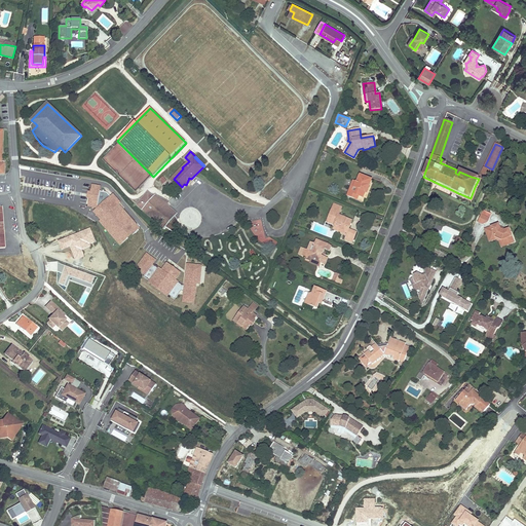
[(183,168),(182,167),(172,179),(182,189),(186,185),(184,184),(182,187),(174,179),(183,168)]
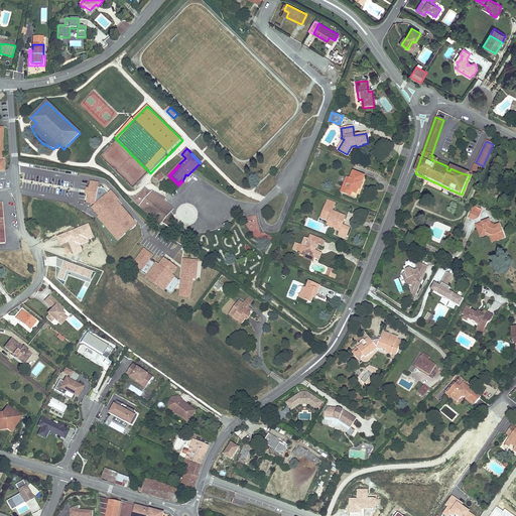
[(475,164),(470,174),(477,177),(482,168),(475,164)]
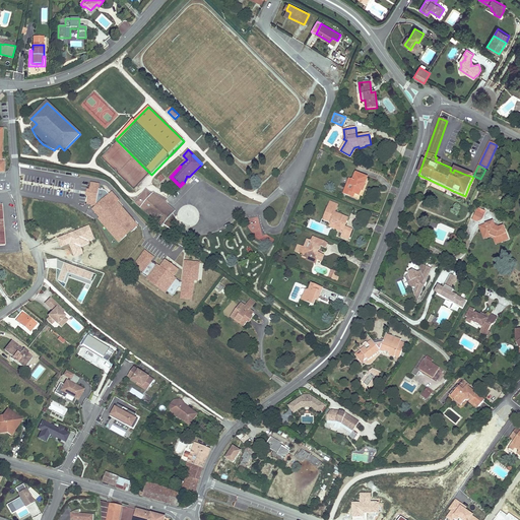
[(352,180),(351,180),(349,185),(346,184),(343,193),(349,195),(350,192),(354,194),(359,195),(361,190),(364,184),(365,184),(368,178),(355,173),(352,180)]
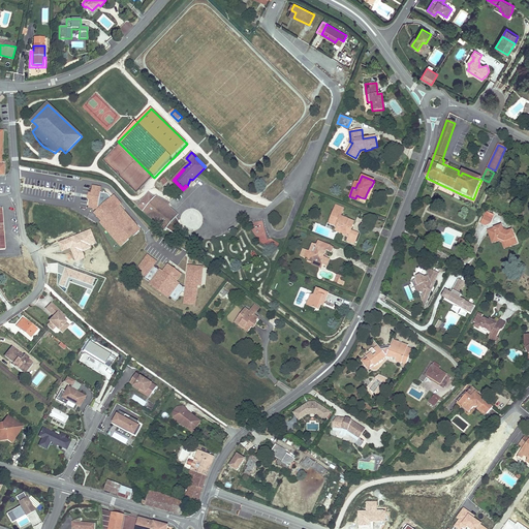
[(92,186),(89,208),(98,209),(98,207),(105,208),(107,194),(101,193),(101,188),(92,186)]
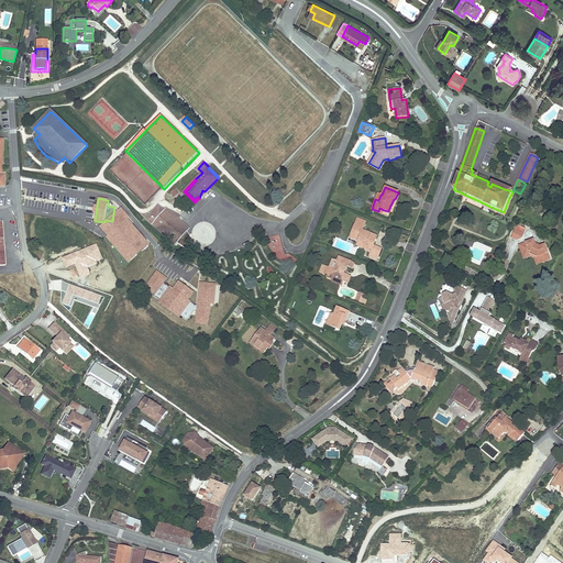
[(490,207),(484,203),(483,207),(501,216),(504,212),(496,209),(490,207)]
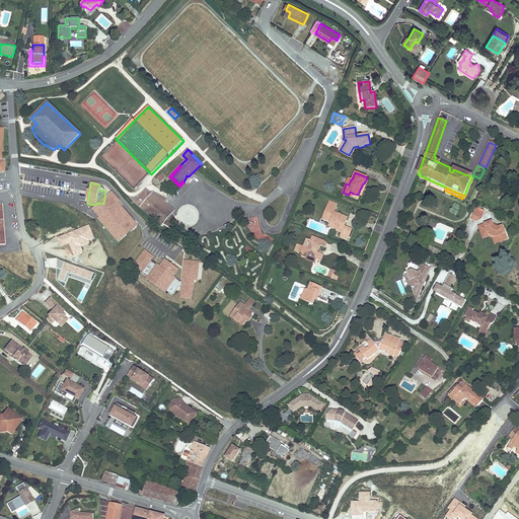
[(173,212),(164,204),(163,203),(164,199),(155,195),(153,193),(151,195),(146,190),(135,202),(162,226),(164,224),(176,233),(177,227),(176,224),(175,217),(172,213),(173,212)]
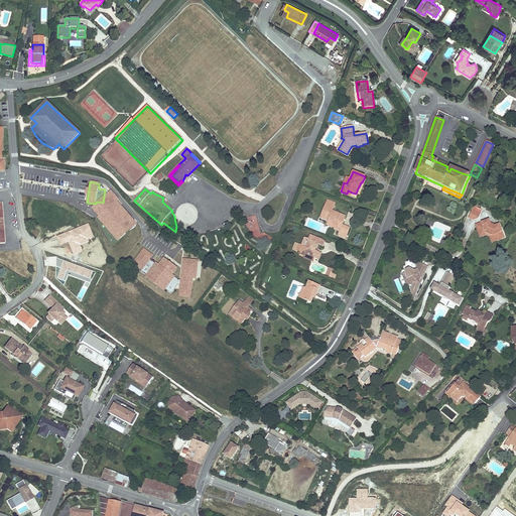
[(53,191),(51,200),(61,203),(63,195),(53,191)]
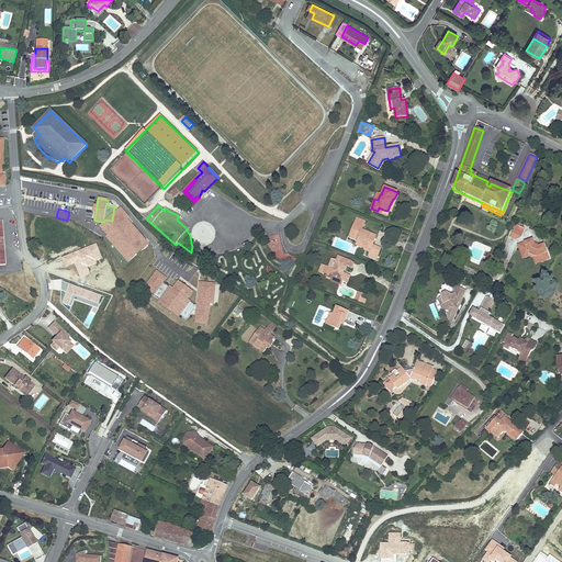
[(107,245),(124,267),(149,246),(127,220),(130,217),(122,209),(101,226),(109,236),(111,234),(114,238),(107,245)]
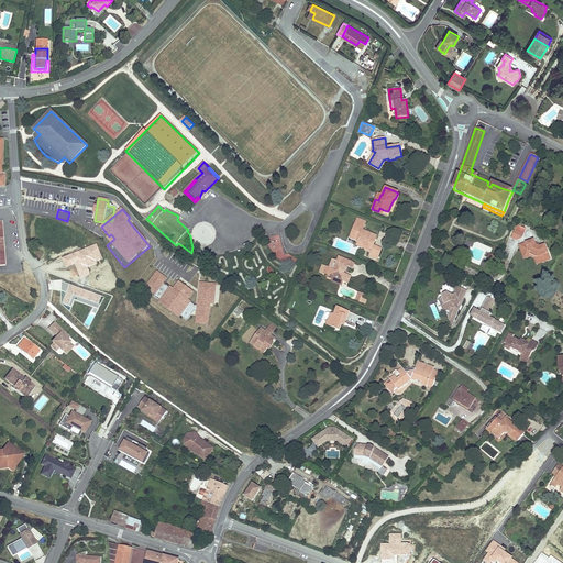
[(374,245),(375,241),(373,240),(375,235),(363,231),(366,222),(357,219),(350,238),(359,241),(357,242),(368,246),(368,249),(372,250),(370,253),(370,254),(378,257),(382,249),(374,245)]
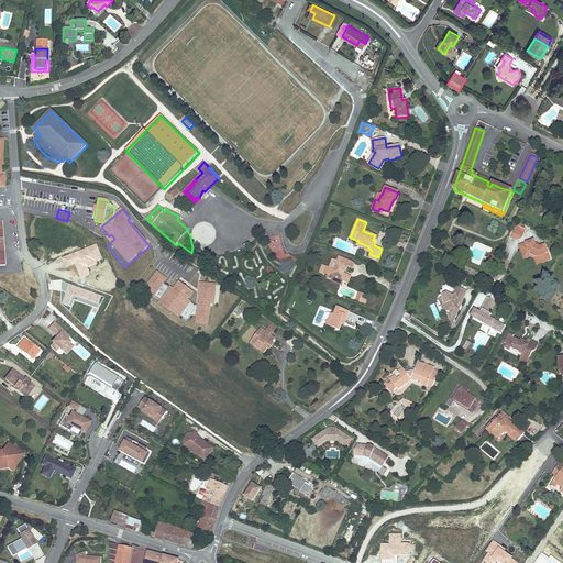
[(522,238),(525,233),(515,230),(511,238),(517,240),(522,238)]
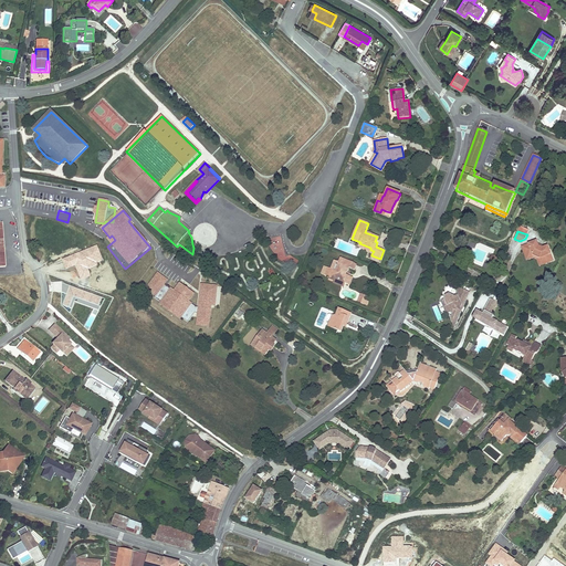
[(72,242),(53,233),(49,242),(56,247),(50,261),(65,269),(77,242),(75,241),(74,243),(72,242)]
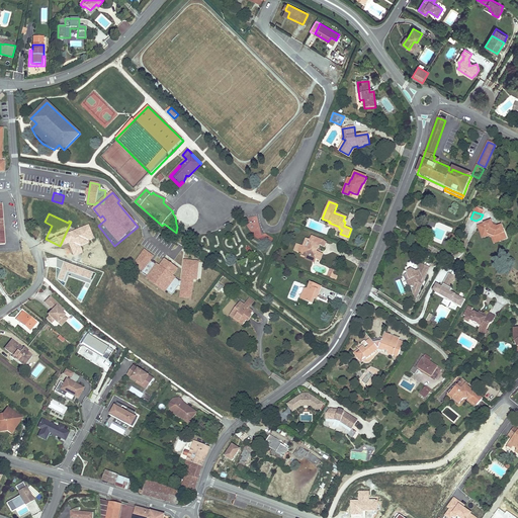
[(497,227),(493,225),(492,221),(484,223),(485,225),(480,227),(482,234),(487,232),(488,234),(494,236),(495,235),(497,241),(504,238),(502,233),(504,232),(501,225),(497,227)]
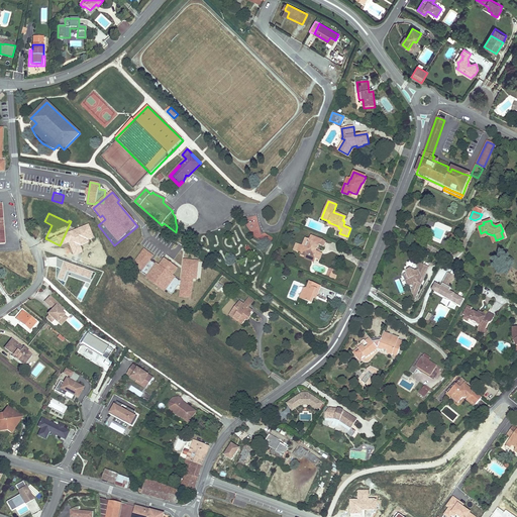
[(338,226),(328,222),(327,225),(334,228),(337,231),(339,232),(341,229),(338,228),(338,226)]
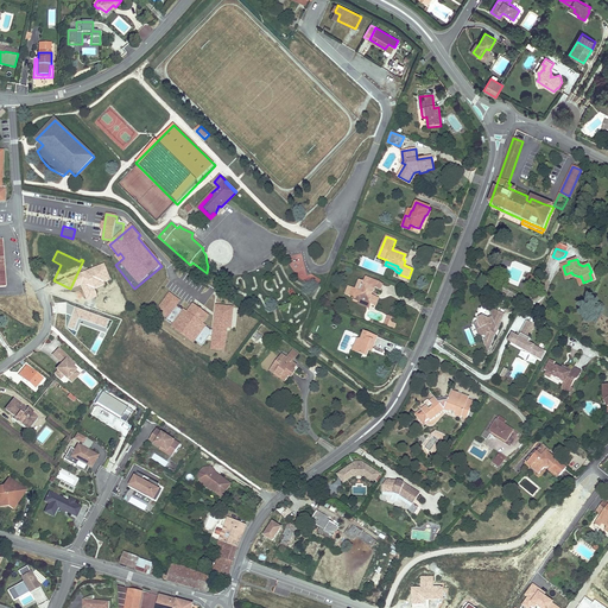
[(563,266),(569,264),(568,261),(561,265),(567,280),(574,277),(576,278),(578,285),(594,280),(591,272),(589,273),(591,279),(583,283),(581,276),(580,277),(572,274),(571,272),(565,274),(563,266)]
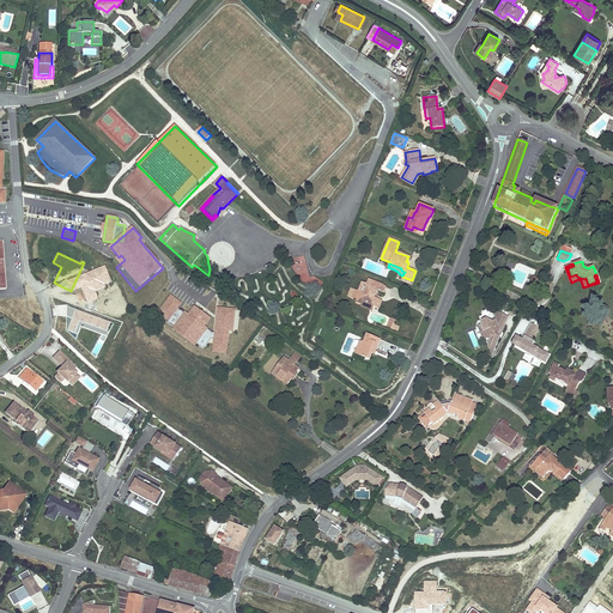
[(509,284),(523,289),(528,272),(513,268),(509,284)]
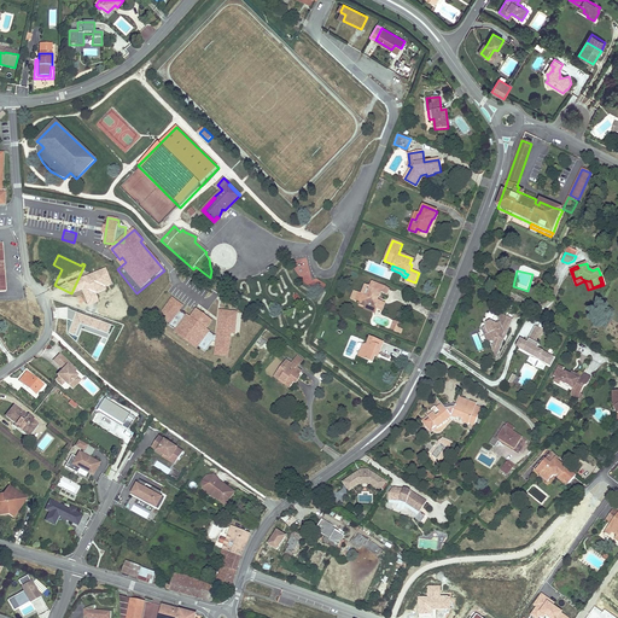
[(238,285),(243,299),(261,293),(257,279),(238,285)]
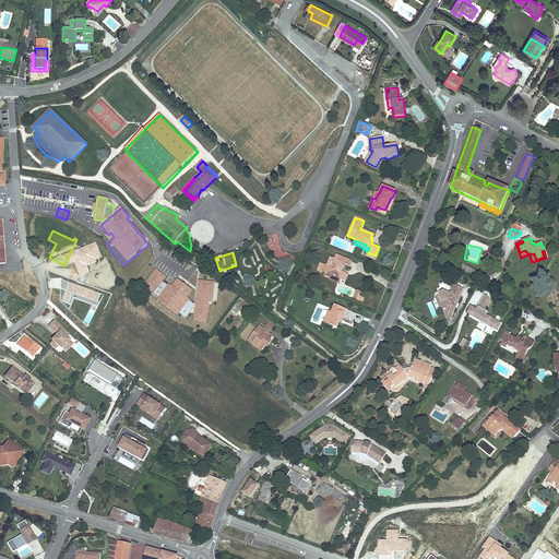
[(491,253),(486,252),(483,262),(487,264),(491,253)]
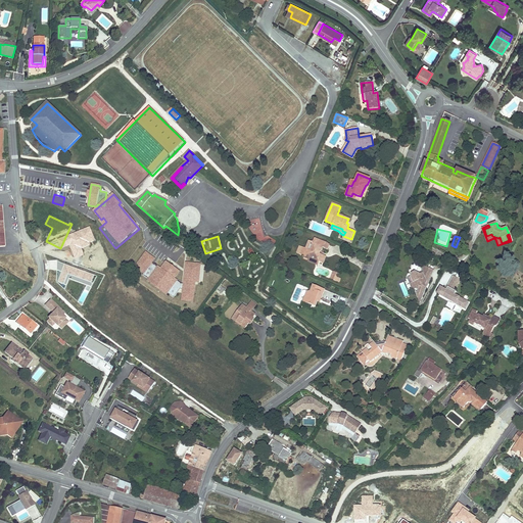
[(306,248),(302,247),(300,254),(304,256),(305,254),(310,256),(310,258),(319,262),(323,264),(326,256),(320,254),(319,253),(320,251),(321,251),(323,247),(327,249),(329,244),(315,239),(313,242),(310,241),(306,248)]
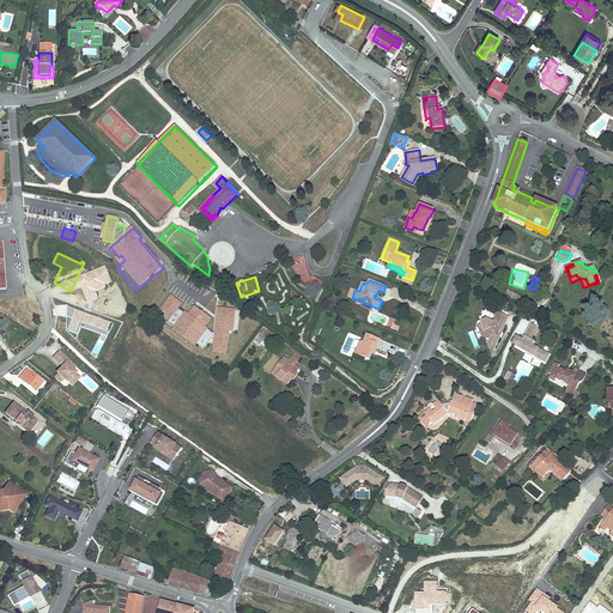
[(212,353),(228,354),(230,332),(234,333),(236,309),(217,308),(214,333),(206,328),(211,317),(200,311),(201,309),(196,304),(193,308),(188,305),(182,304),(187,309),(190,310),(188,314),(181,310),(182,302),(171,296),(159,308),(162,309),(161,311),(159,319),(174,326),(173,333),(198,345),(204,349),(213,338),(212,353)]
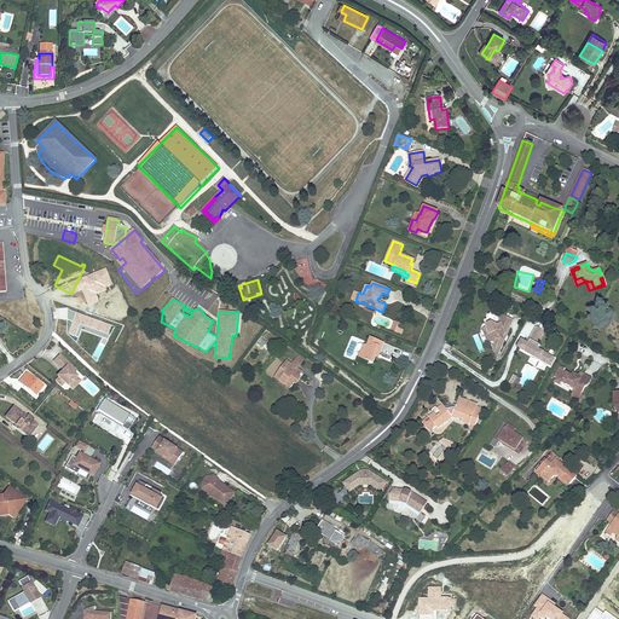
[(362,301),(360,304),(359,306),(365,308),(376,313),(377,310),(366,306),(366,304),(362,301)]
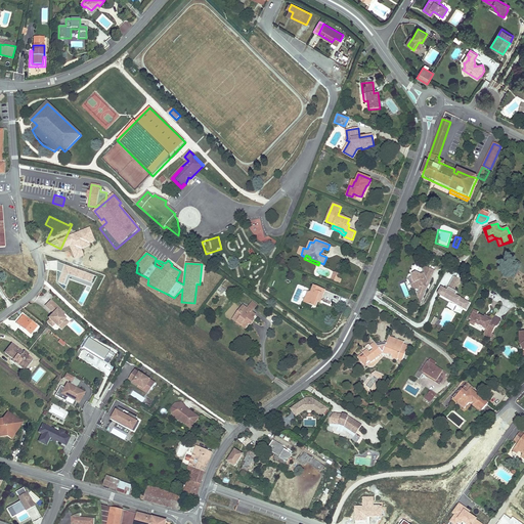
[(435,270),(425,267),(422,274),(421,275),(416,273),(412,274),(411,276),(413,282),(410,285),(412,290),(415,290),(416,290),(421,292),(419,297),(420,300),(423,300),(428,289),(426,286),(427,282),(429,284),(435,270)]
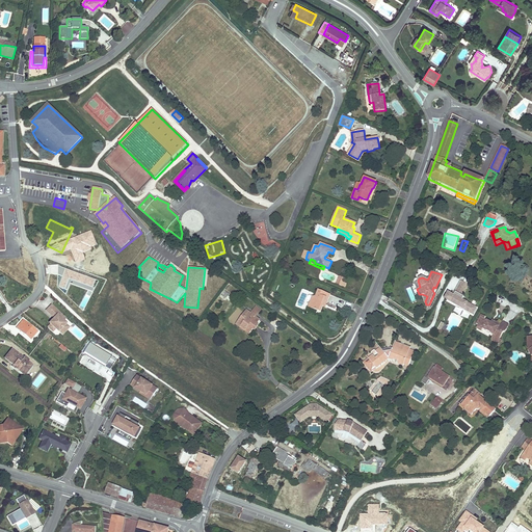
[(473,314),(476,308),(462,300),(464,297),(462,296),(466,289),(459,285),(454,295),(448,292),(445,298),(473,314)]
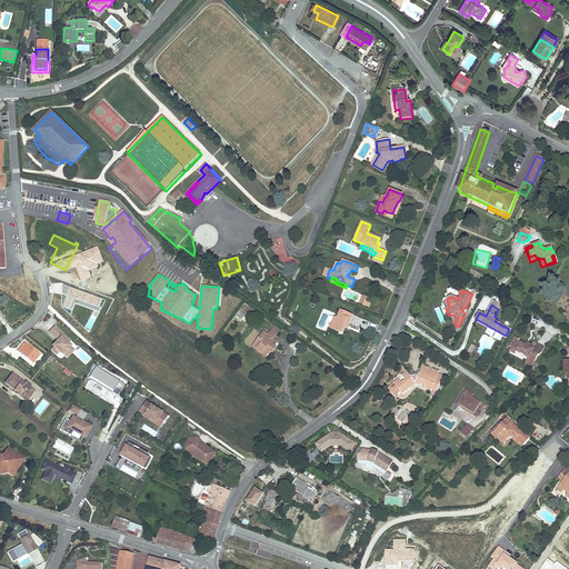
[(337,318),(335,317),(332,322),(330,329),(343,333),(346,328),(348,329),(353,316),(340,310),(337,318)]
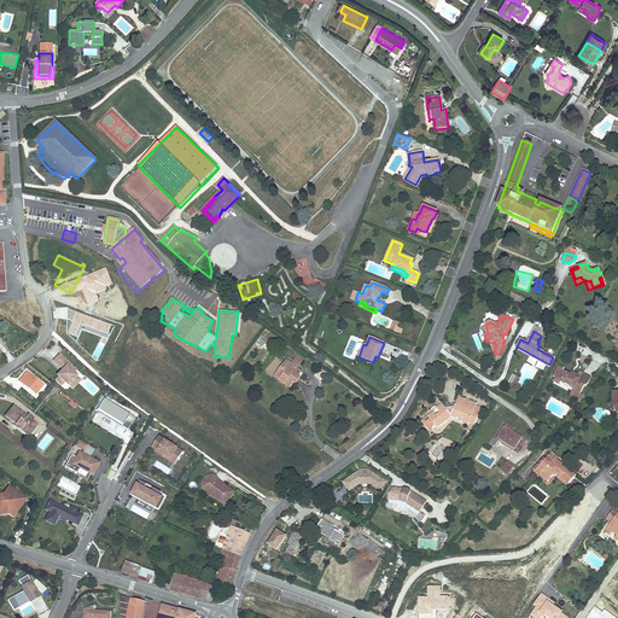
[(54,360),(60,366),(66,360),(60,354),(54,360)]
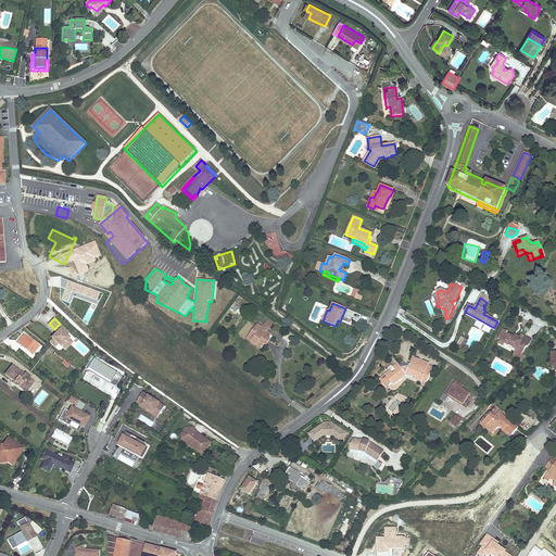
[(477,321),(474,326),(489,335),(491,329),(477,321)]
